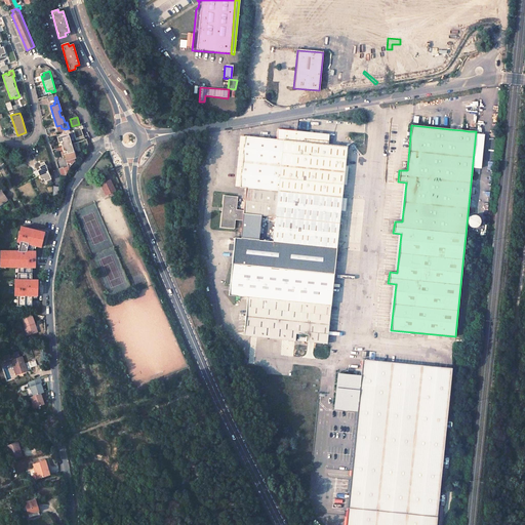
[(276,217),(273,242),(235,238),(232,264),(229,295),(248,297),(244,335),(295,340),(295,334),(309,335),(308,341),(327,345),(334,274),(336,249),(348,147),(328,145),(329,134),(278,129),(277,135),(270,134),(270,138),(245,136),(239,187),(246,188),(244,210),(243,214),(276,217)]
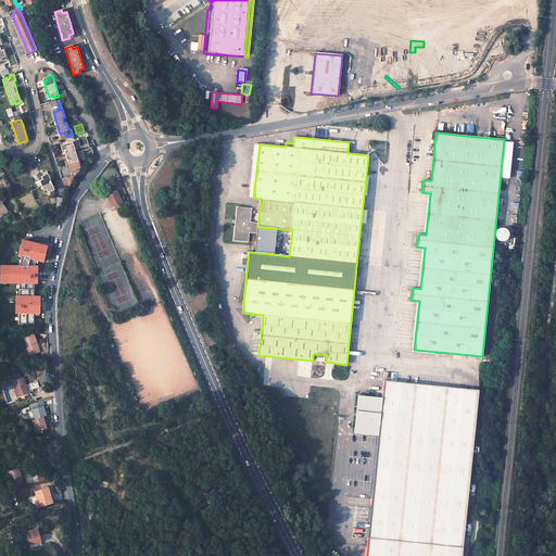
[(75,153),(74,148),(78,147),(76,140),(72,142),(63,144),(61,146),(63,151),(65,150),(66,155),(75,153)]
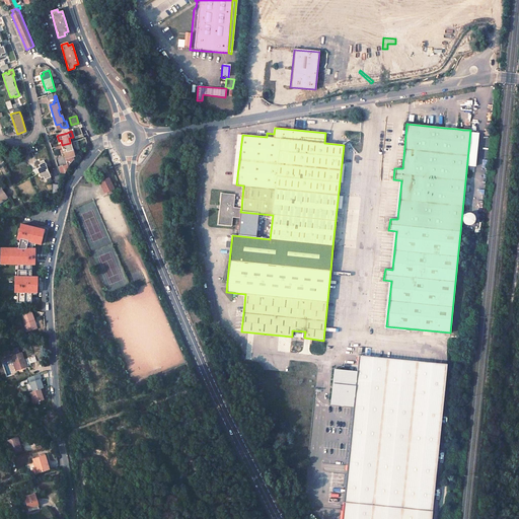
[(73,152),(70,143),(62,145),(64,152),(68,151),(69,154),(73,152)]
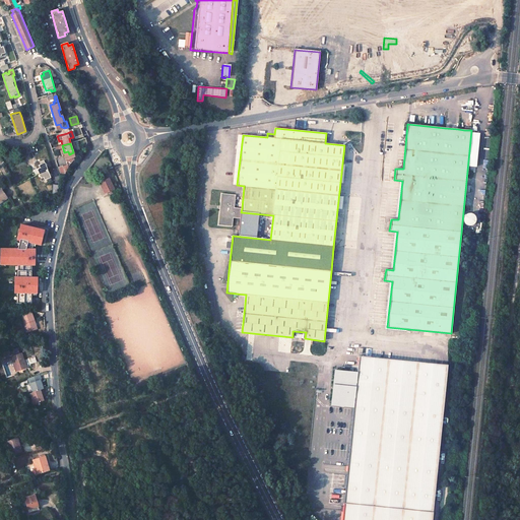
[(26,164),(23,156),(15,160),(18,167),(26,164)]
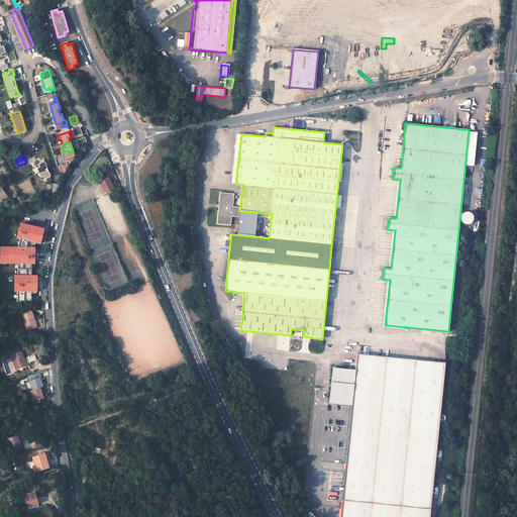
[(34,173),(38,172),(46,169),(43,160),(39,161),(39,160),(34,163),(35,166),(36,166),(37,168),(33,170),(34,173)]
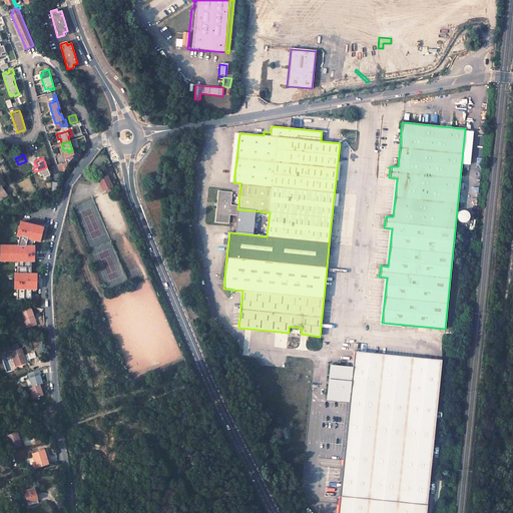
[(46,167),(38,170),(41,178),(46,176),(47,179),(50,177),(46,167)]
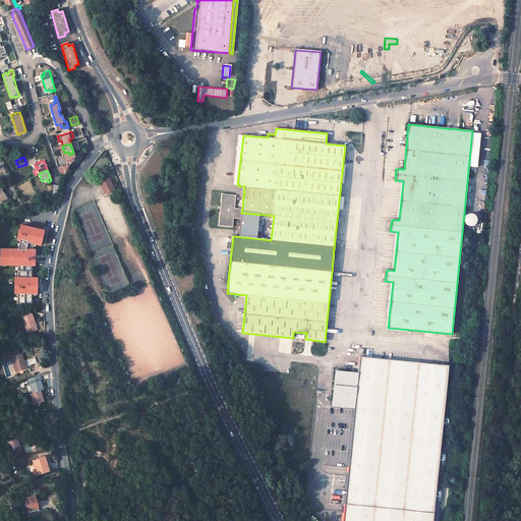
[(113,187),(109,178),(100,182),(104,191),(113,187)]
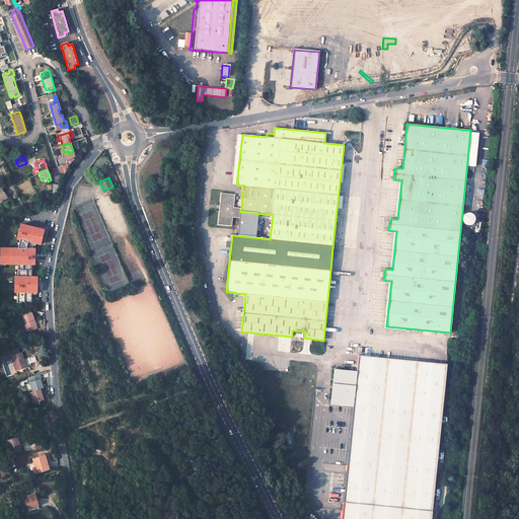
[(240,212),(241,208),(233,207),(235,195),(221,193),(218,225),(232,226),(233,217),(240,218),(240,212)]
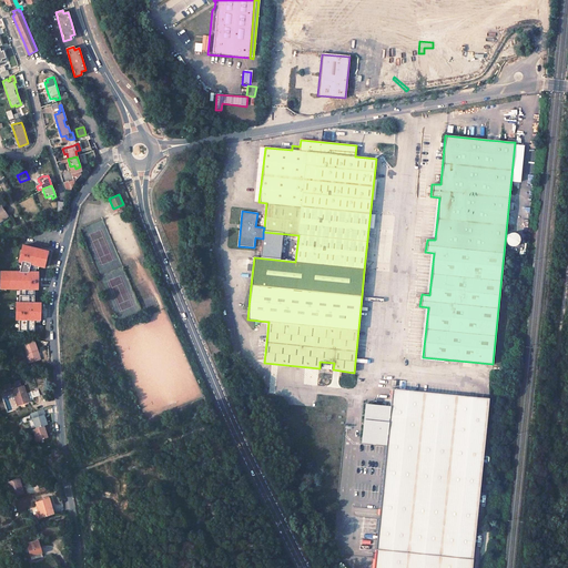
[(1,285),(20,285),(20,304),(17,304),(17,321),(20,321),(20,332),(34,332),(36,321),(40,321),(41,304),(34,304),(34,290),(38,290),(38,273),(34,273),(37,266),(43,267),(48,252),(23,246),(19,262),(22,263),(20,273),(1,273),(1,285)]
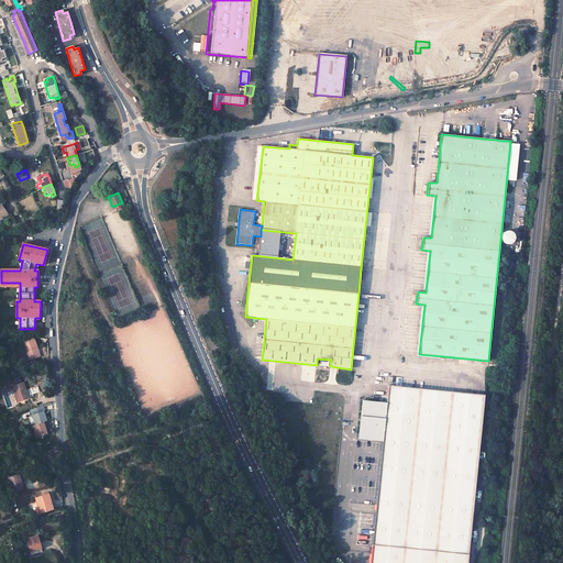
[(37,348),(34,339),(23,343),(30,361),(40,357),(35,348),(37,348)]
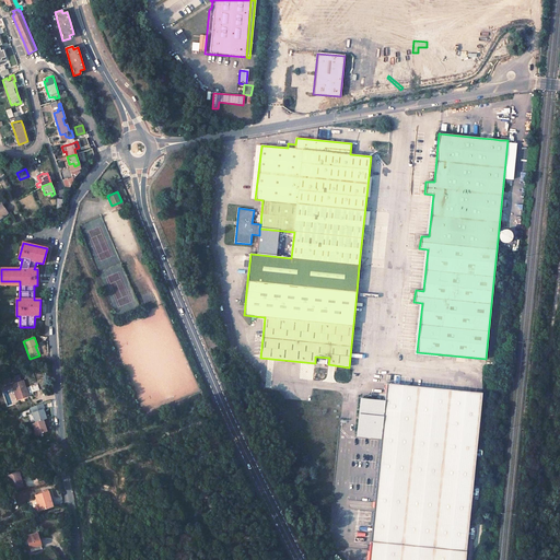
[(12,385),(18,399),(28,396),(23,381),(12,385)]
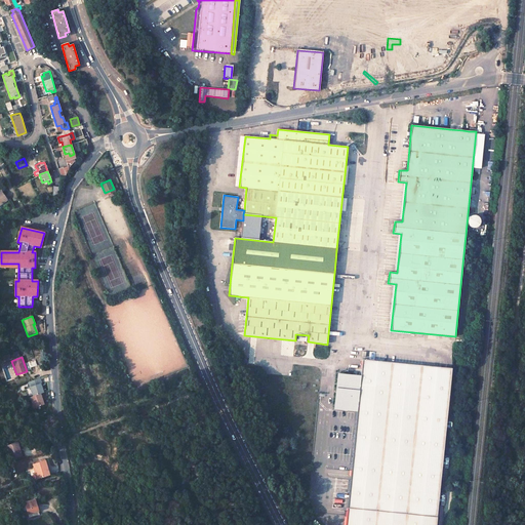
[(357,411),(348,509),(346,524),(436,524),(437,518),(452,368),(362,359),(361,376),(339,374),(336,404),(358,406),(357,411)]
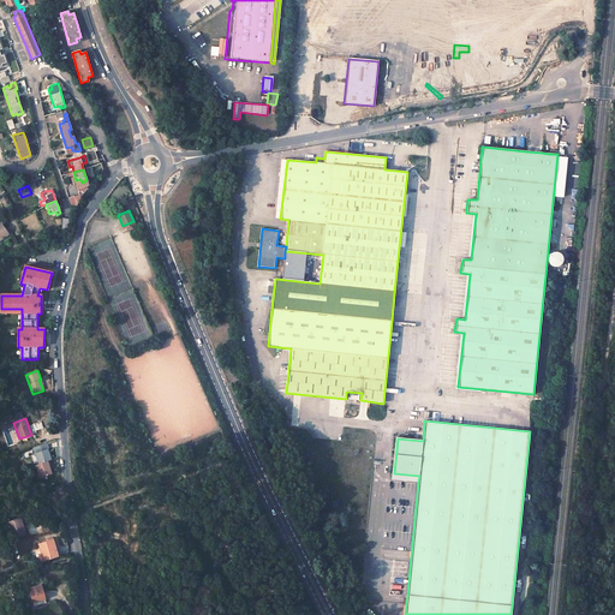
[(48,460),(51,460),(47,449),(48,449),(47,443),(33,447),(39,464),(42,463),(48,460)]
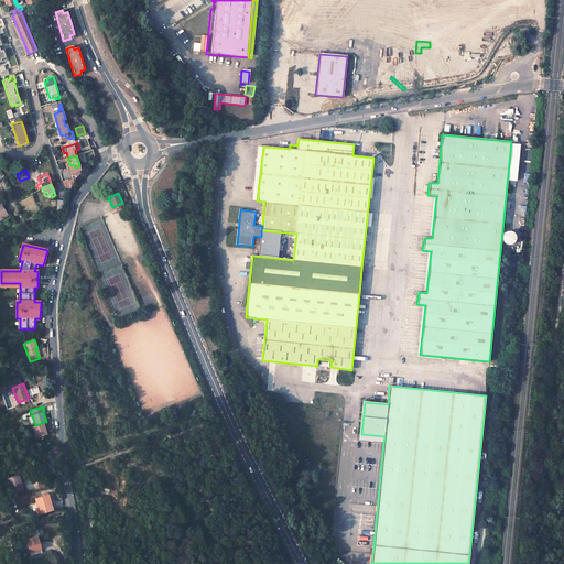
[(32,426),(36,438),(46,435),(44,427),(46,426),(44,422),(39,424),(35,425),(32,426)]
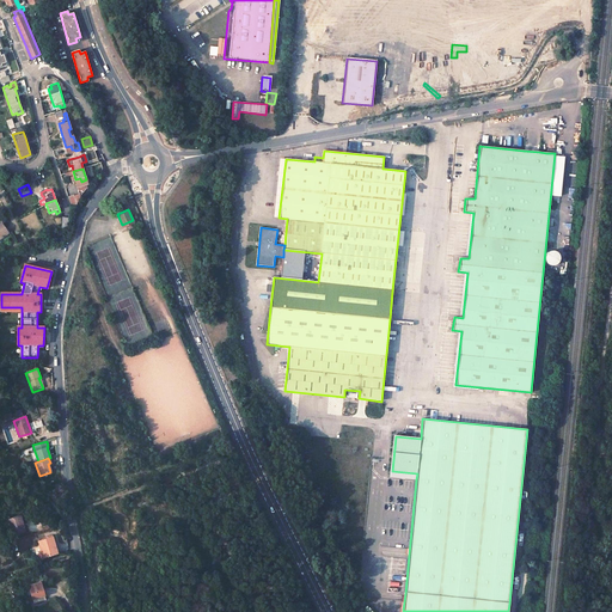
[(25,532),(20,515),(7,519),(12,536),(25,532)]
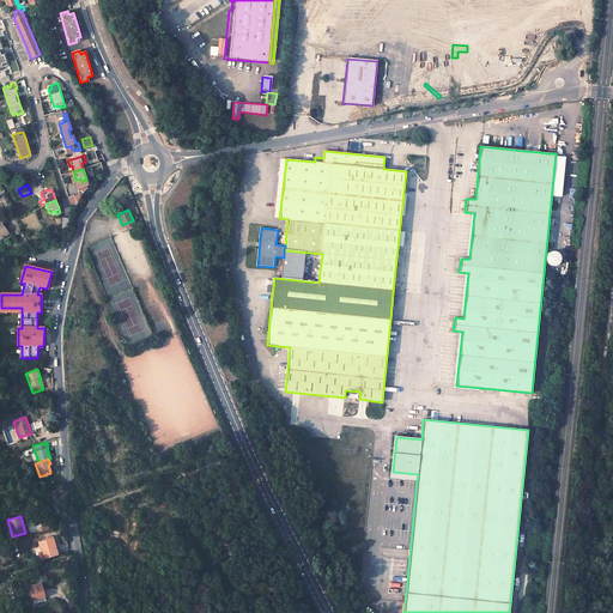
[(40,546),(43,559),(58,554),(53,538),(38,542),(40,546)]
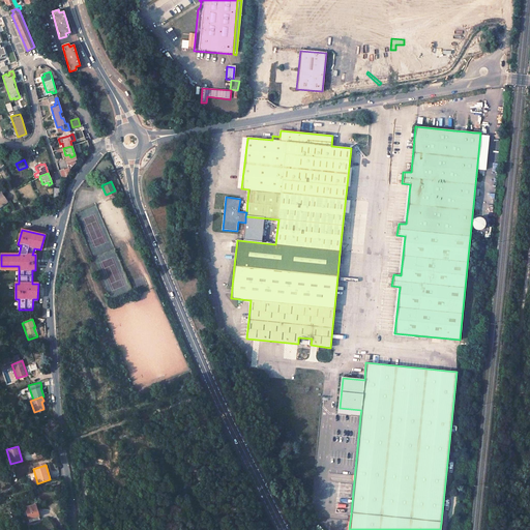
[(37,483),(34,472),(26,475),(29,486),(37,483)]
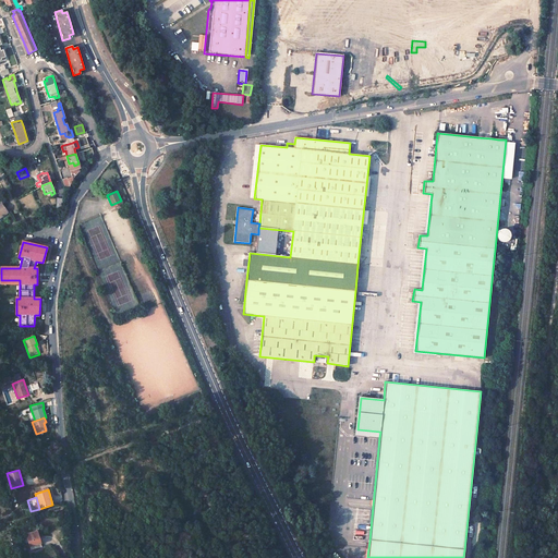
[(41,547),(37,531),(26,533),(31,550),(41,547)]
